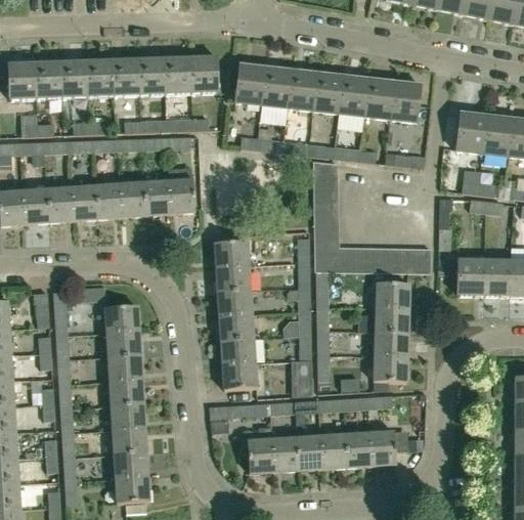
[(463,12),(465,0),(438,0),(437,7),(463,12)]
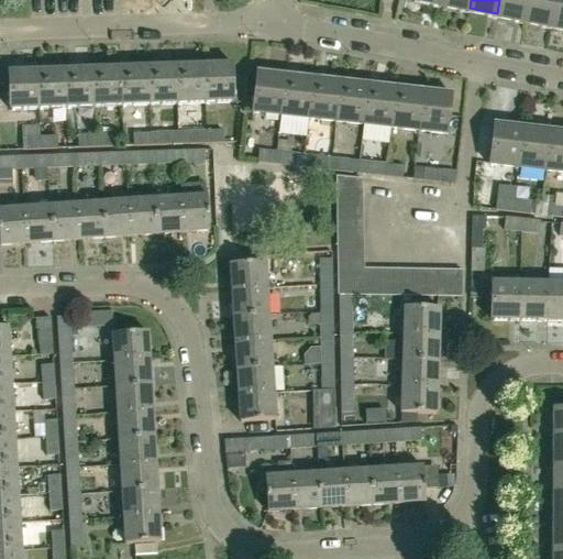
[(525,19),(528,0),(499,0),(497,13),(525,19)]
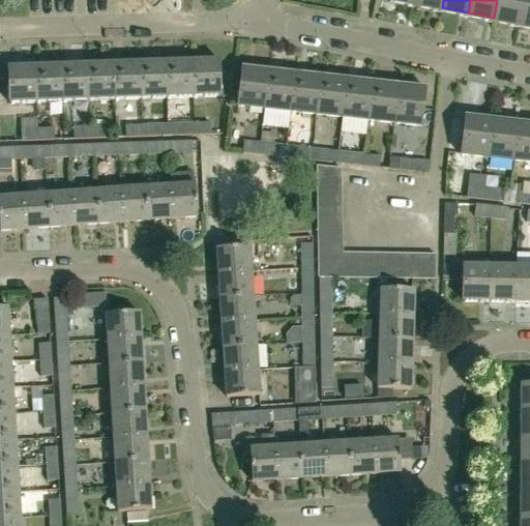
[(520,22),(524,0),(497,0),(494,18),(520,22)]
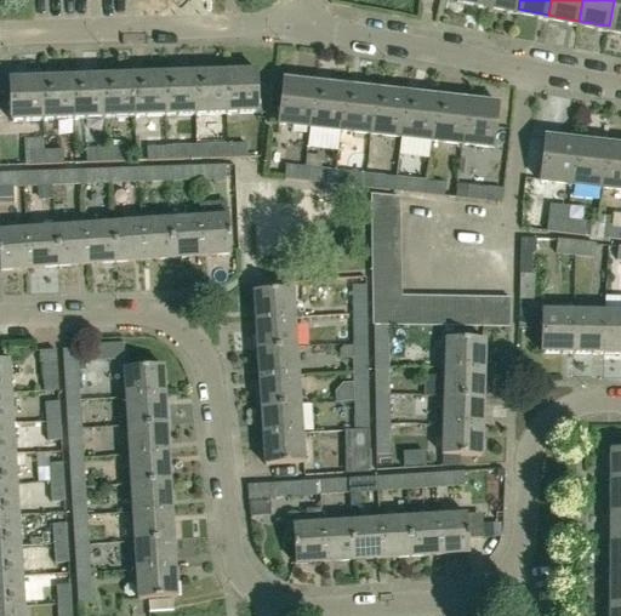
[(620,28),(620,0),(614,0),(609,26),(620,28)]
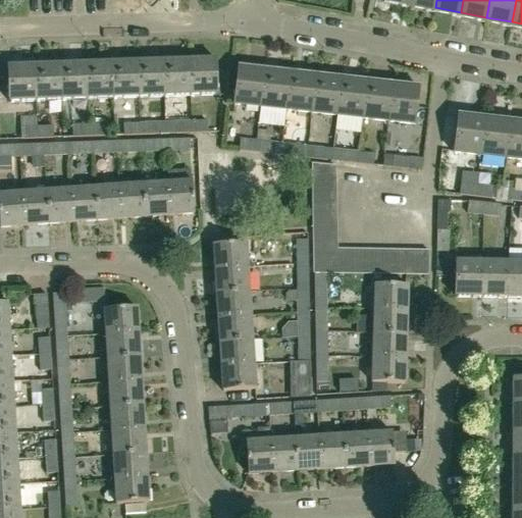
[(215,54),(190,55),(191,92),(217,91),(215,54)]
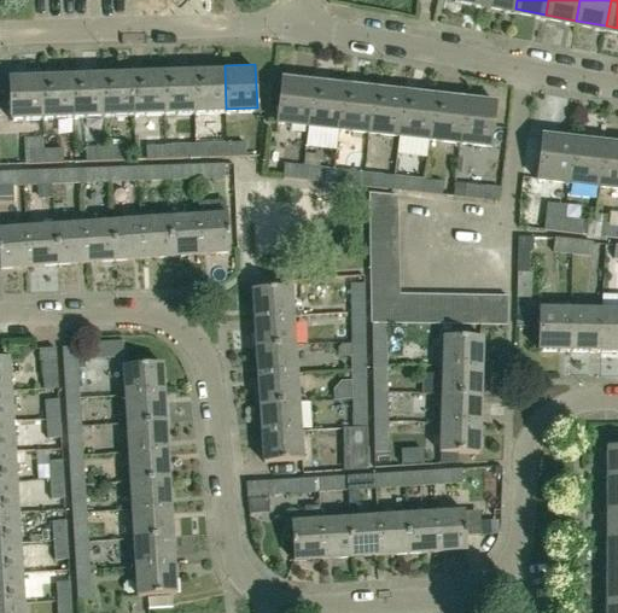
[(226,109),(225,65),(193,66),(196,110),(226,109)]
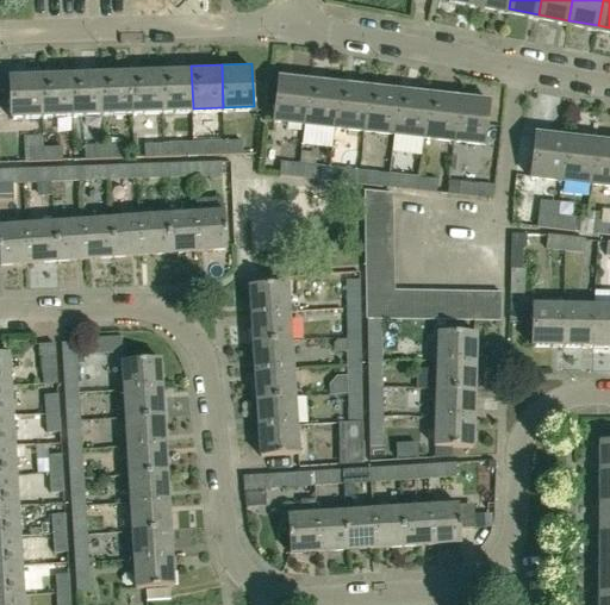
[(193,108),(191,66),(161,67),(162,110),(193,108)]
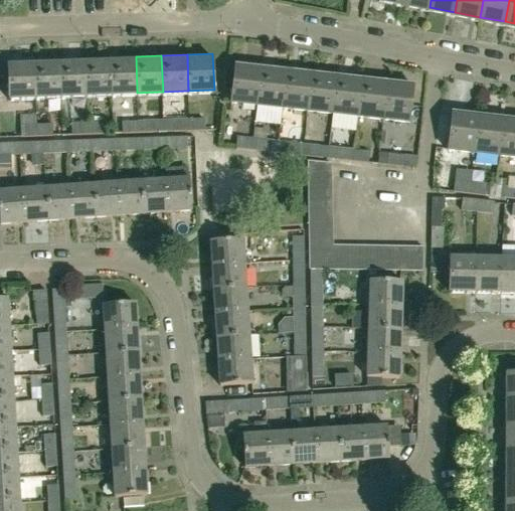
[(137,93),(136,56),(111,57),(112,94),(137,93)]
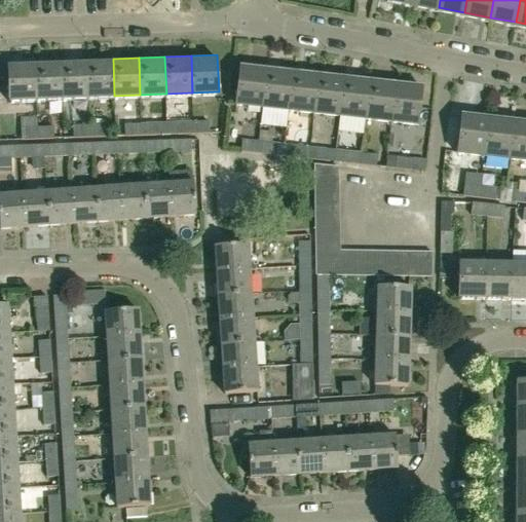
[(114,96),(113,59),(86,60),(88,97),(114,96)]
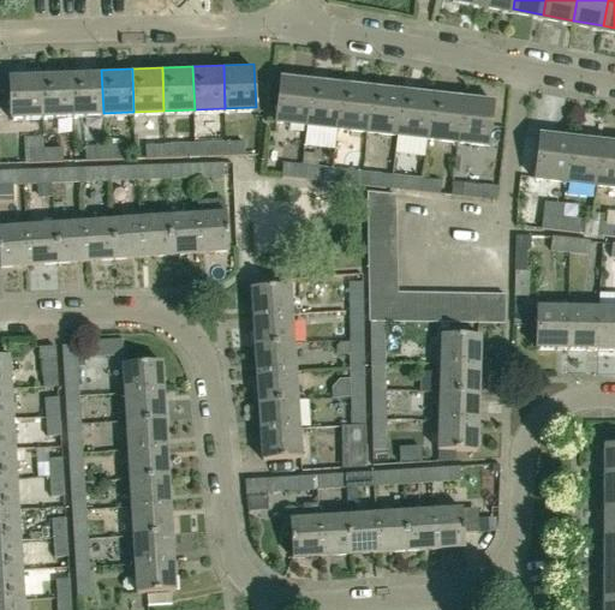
[(103,113),(101,70),(71,71),(72,114),(103,113)]
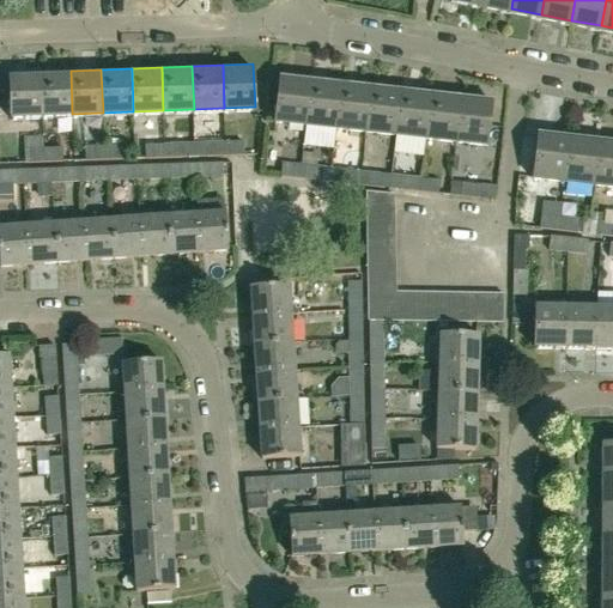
[(72,114),(71,71),(41,72),(42,115),(72,114)]
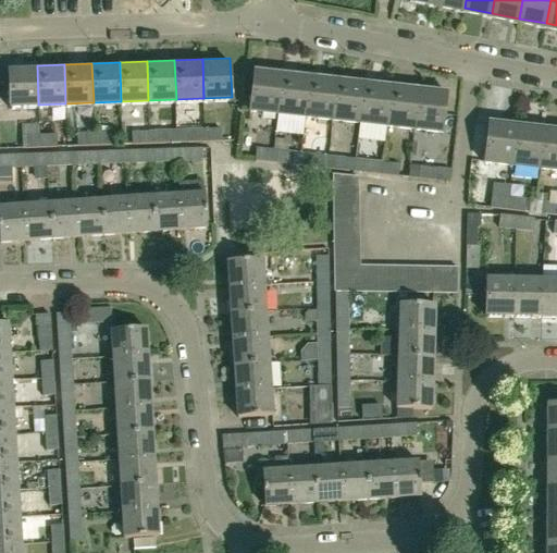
[(38,105),(37,65),(9,66),(10,106),(38,105)]
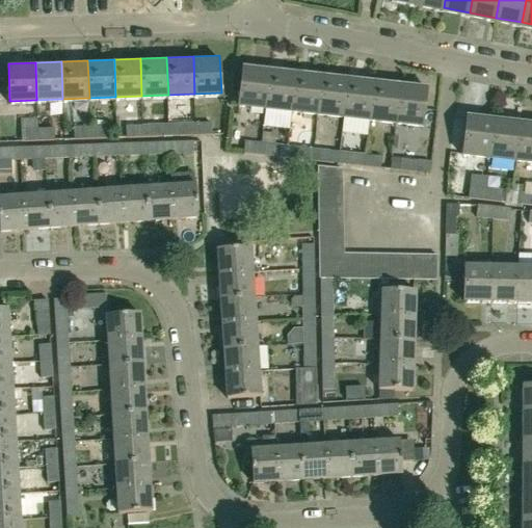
[(265,106),(269,70),(243,67),(239,103),(265,106)]
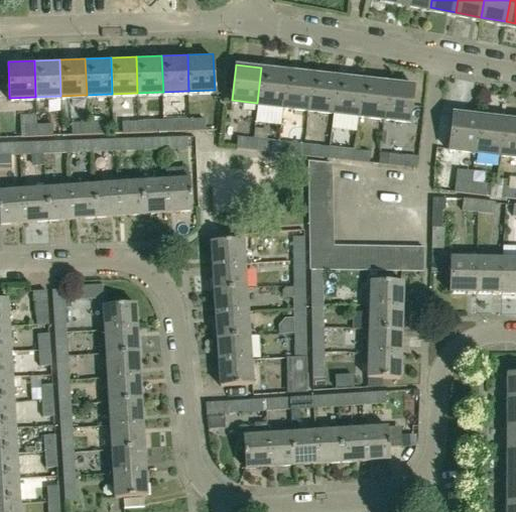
[(282,106),(286,70),(261,68),(257,103),(282,106)]
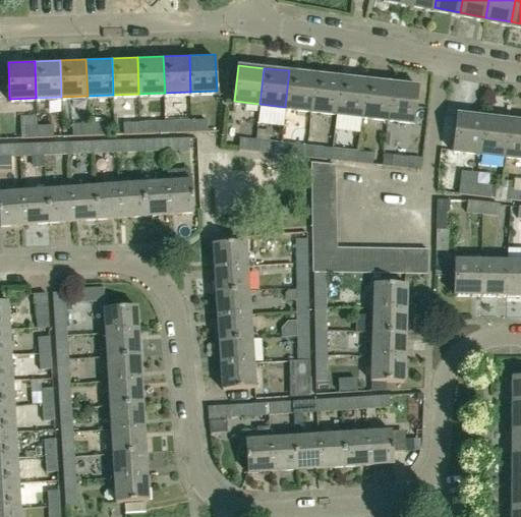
[(311,109),(315,73),(289,70),(285,107),(311,109)]
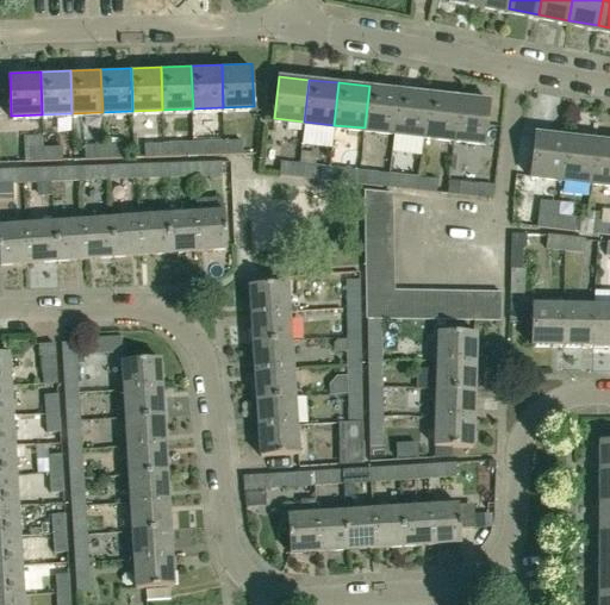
[(394,131),(399,89),(369,86),(365,128),(394,131)]
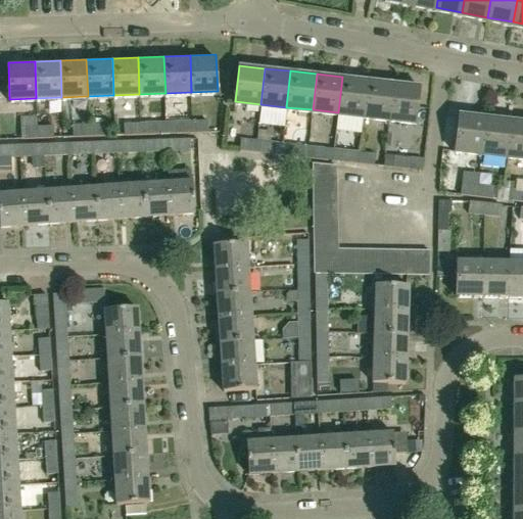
[(364,115),(368,80),(342,77),(338,112),(364,115)]
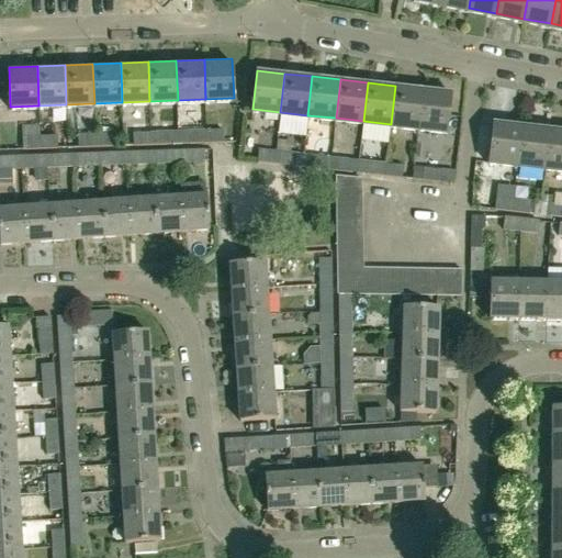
[(419,127),(423,89),(395,86),(391,124),(419,127)]
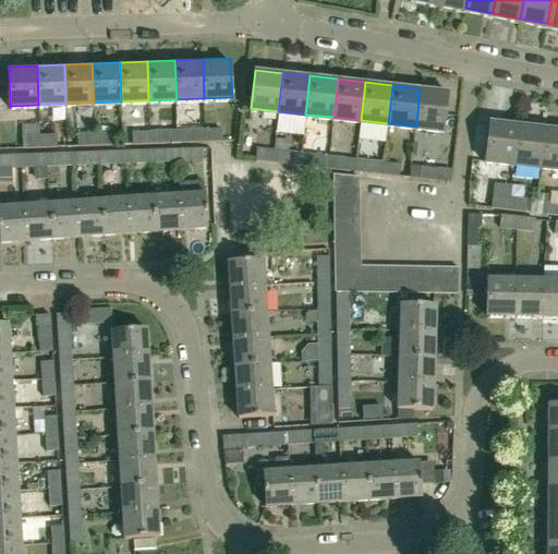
[(490,106),(522,107),(522,88),(492,87),(490,106)]
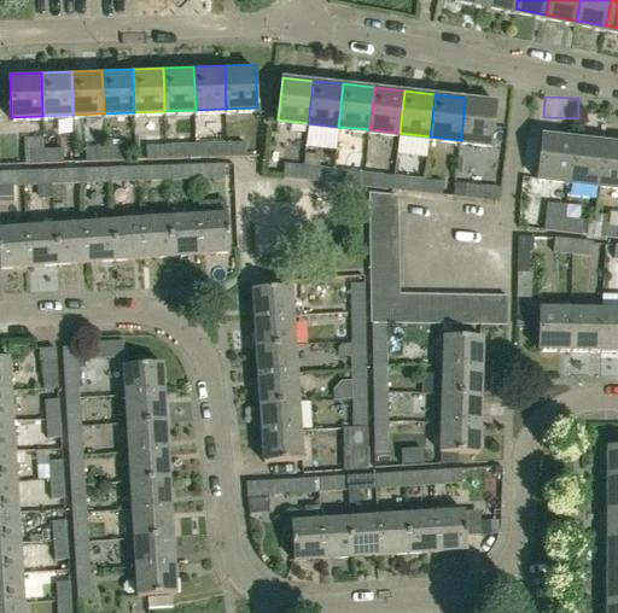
[(496,100),(470,98),(465,98),(461,140),(491,144),(491,141),(507,142),(508,124),(494,123),(496,100)]
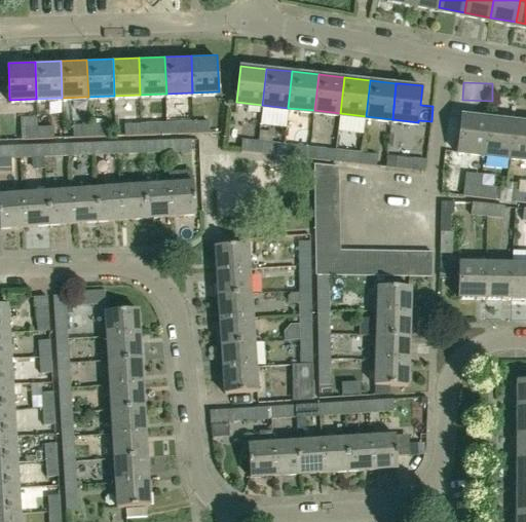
[(142,133),(141,120),(140,111),(124,112),(124,121),(124,134),(142,133)]
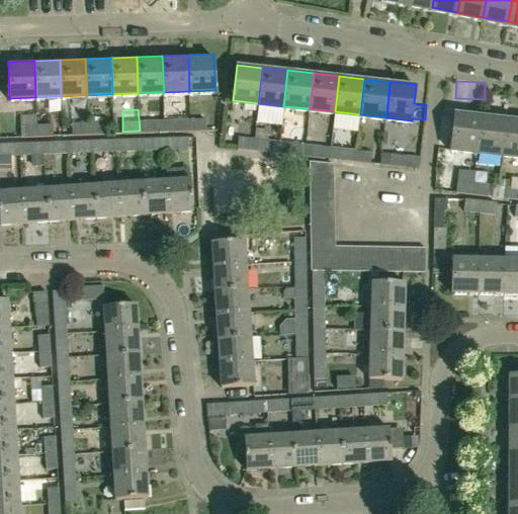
[(36,122),(36,112),(20,113),(21,135),(36,135),(36,122)]
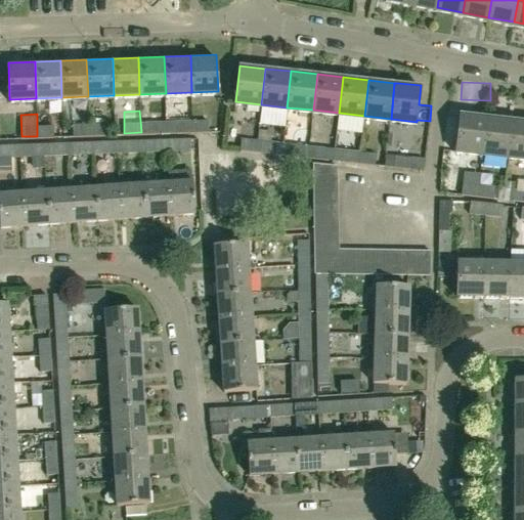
[(482,153),(486,117),(460,114),(455,150),(482,153)]
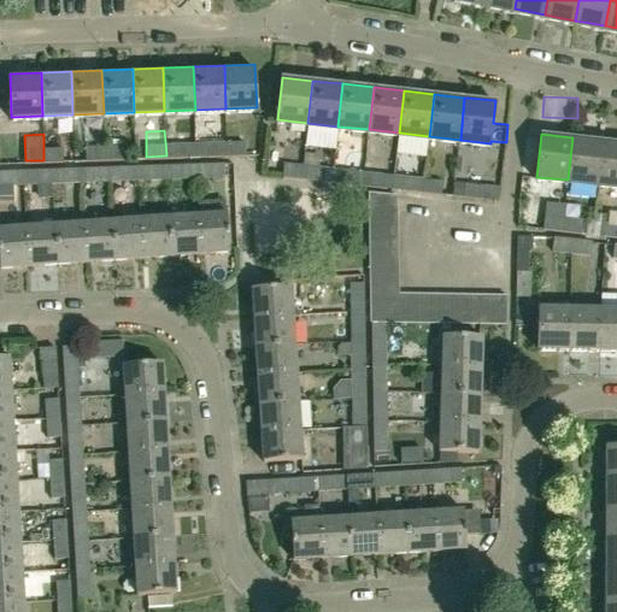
[(598,183),(603,141),(573,137),(568,180),(598,183)]
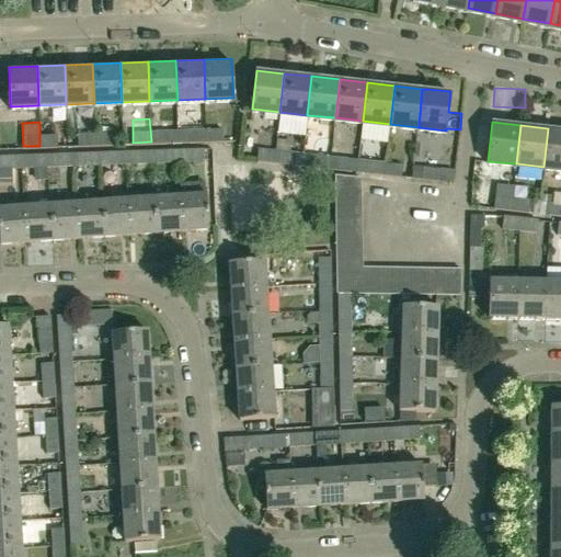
[(206,139),(206,126),(187,127),(189,140),(206,139)]
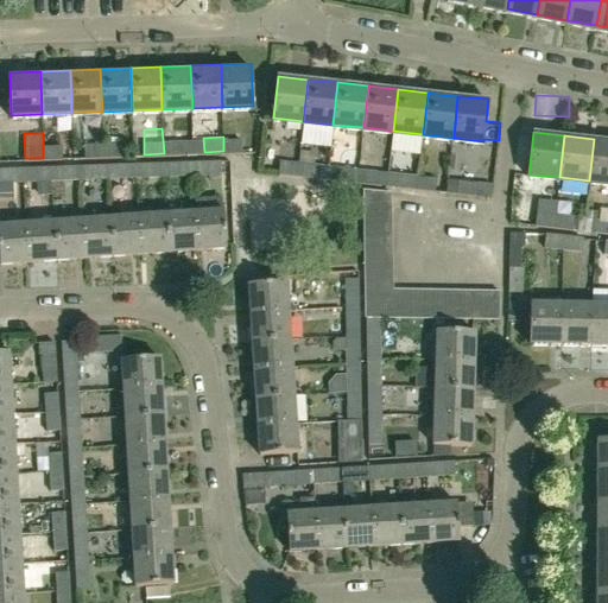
[(242,137),(223,137),(223,151),(242,151),(242,137)]
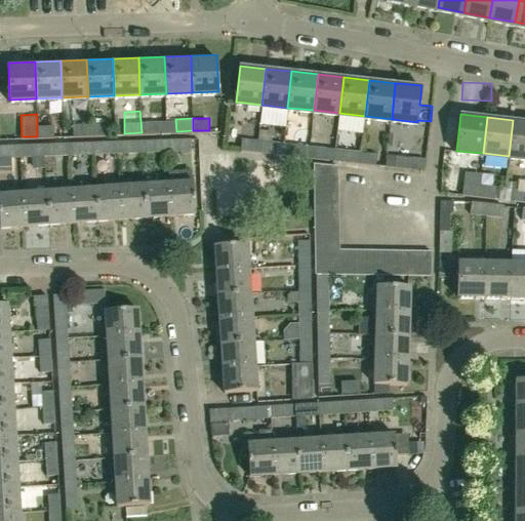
[(157,120),(140,120),(142,132),(157,131),(157,120)]
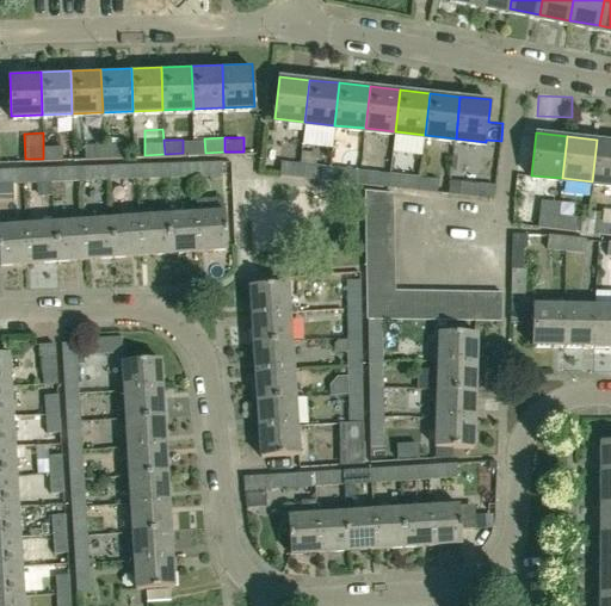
[(610,183),(610,140),(597,140),(592,181),(610,183)]
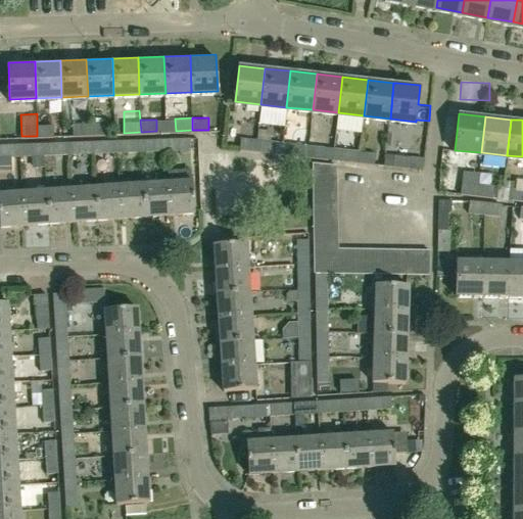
[(105,121),(89,122),(89,134),(106,133),(105,121)]
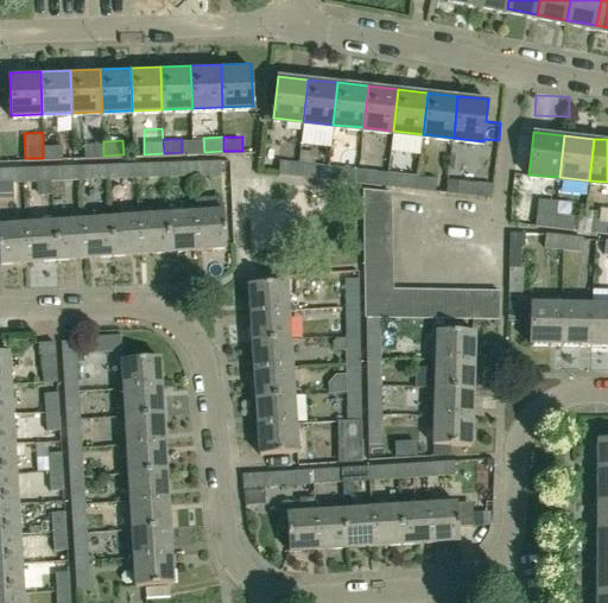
[(103,156),(103,141),(84,141),(84,156),(103,156)]
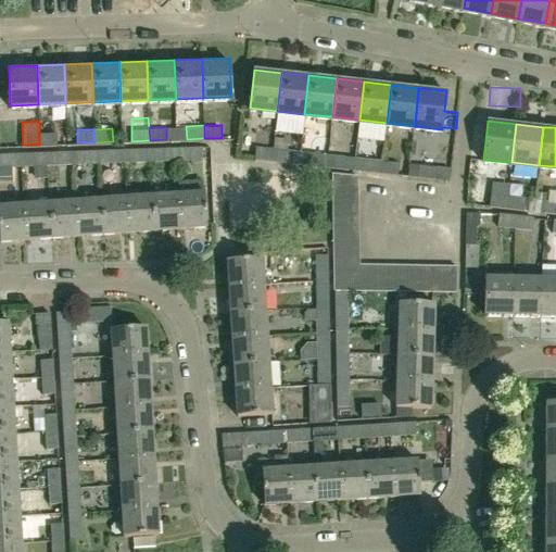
[(58,130),(39,132),(39,145),(58,143),(58,130)]
